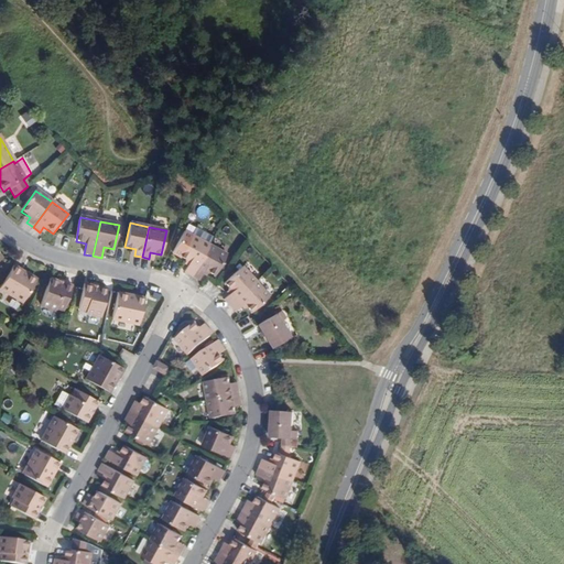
[(192,277),(209,245),(191,235),(180,256),(188,261),(184,272),(192,277)]
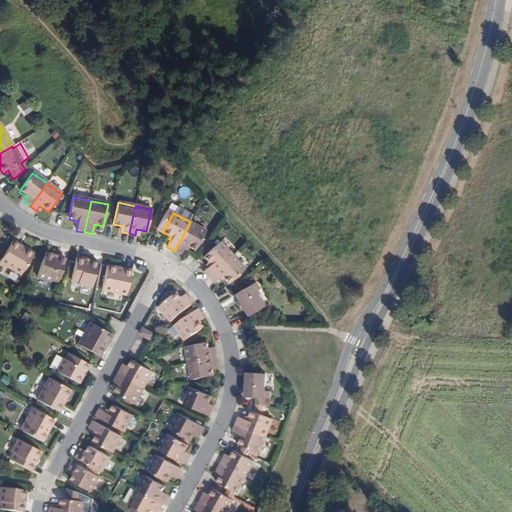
[(205,231),(190,222),(174,251),(180,254),(186,245),(195,250),(205,231)]
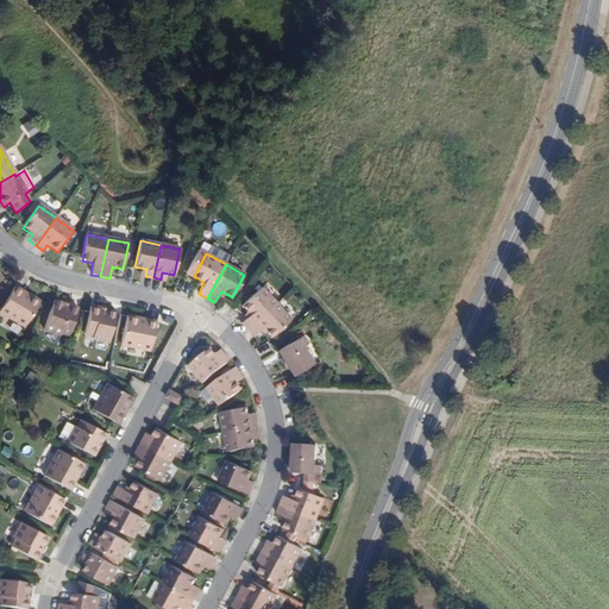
[(23,292),(16,288),(0,312),(25,327),(39,302),(29,295),(27,299),(20,295),(23,292)]
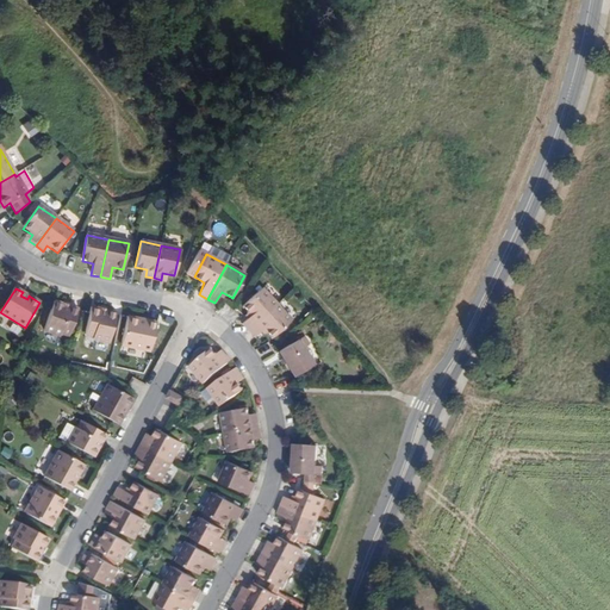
[(248,331),(277,305),(261,290),(241,306),(249,316),(241,324),(248,331)]
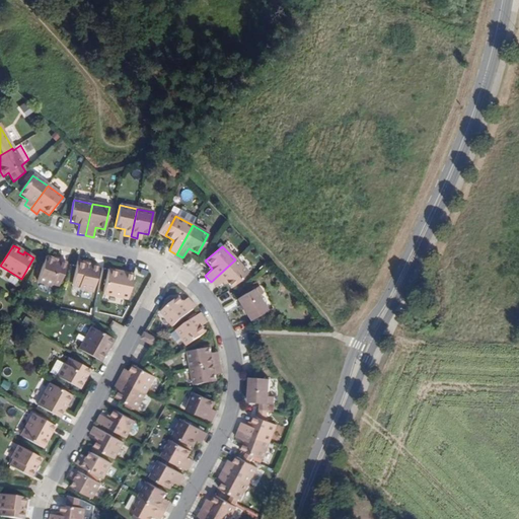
[(58,286),(66,264),(59,262),(58,263),(53,262),(53,258),(47,256),(38,282),(51,287),(53,284),(58,286)]
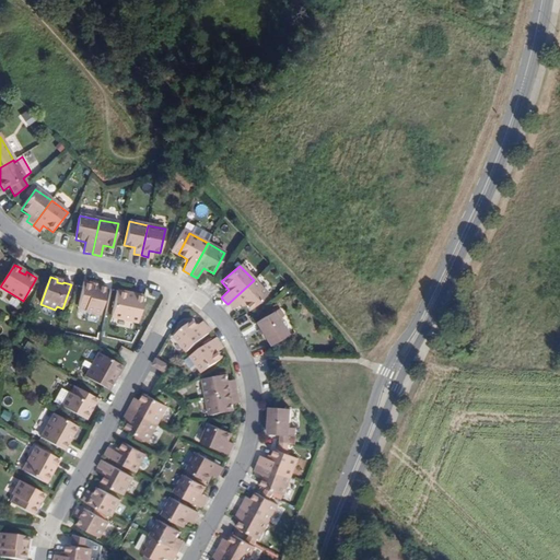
[(266,294),(254,280),(228,304),(233,310),(241,302),(249,311),(266,294)]
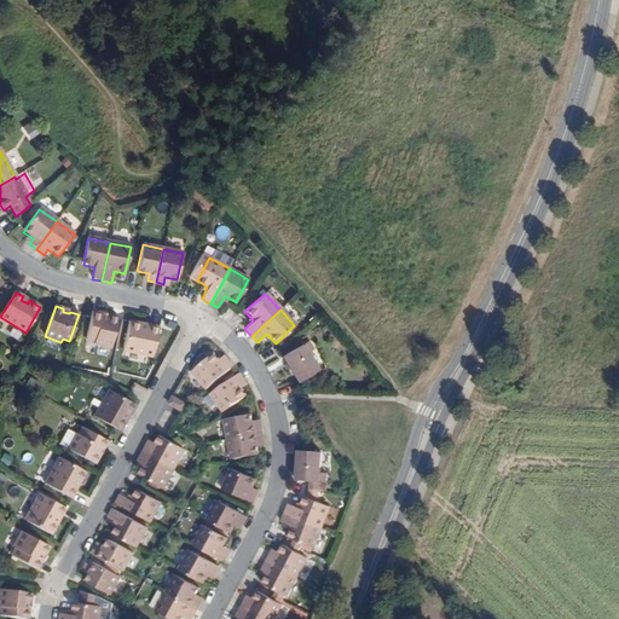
[(111,348),(117,317),(109,316),(108,318),(102,317),(102,313),(92,312),(87,340),(96,342),(96,345),(111,348)]
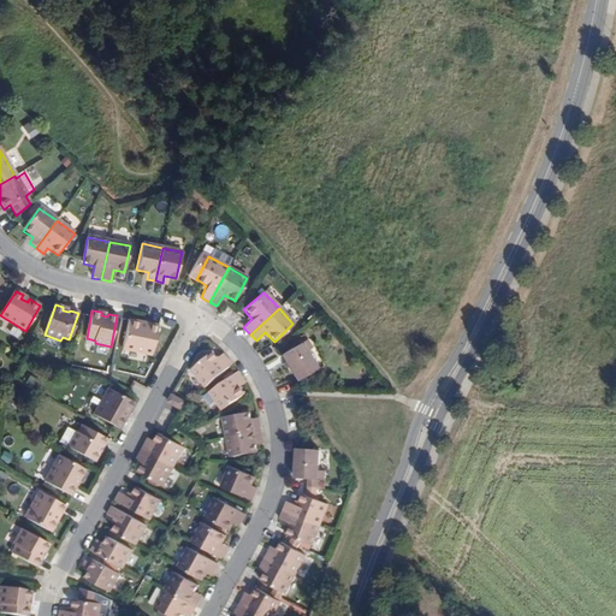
[(142,320),(129,318),(123,347),(152,353),(158,324),(149,323),(148,326),(142,324),(142,320)]
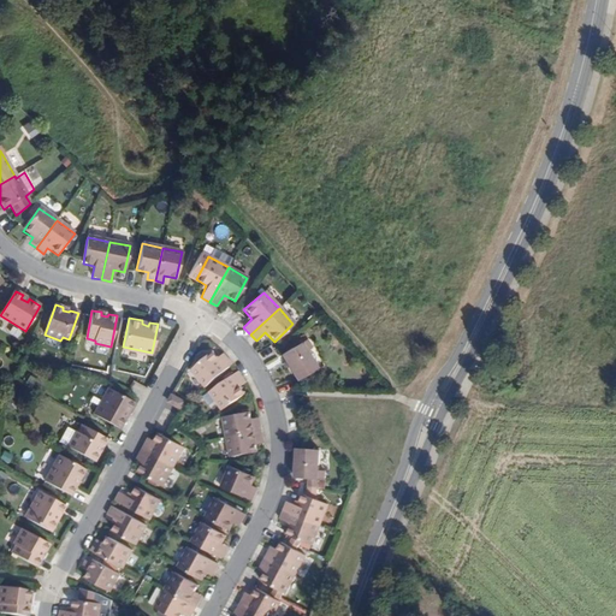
[(306,339),(282,354),(297,379),(315,367),(306,350),(312,347),(306,339)]
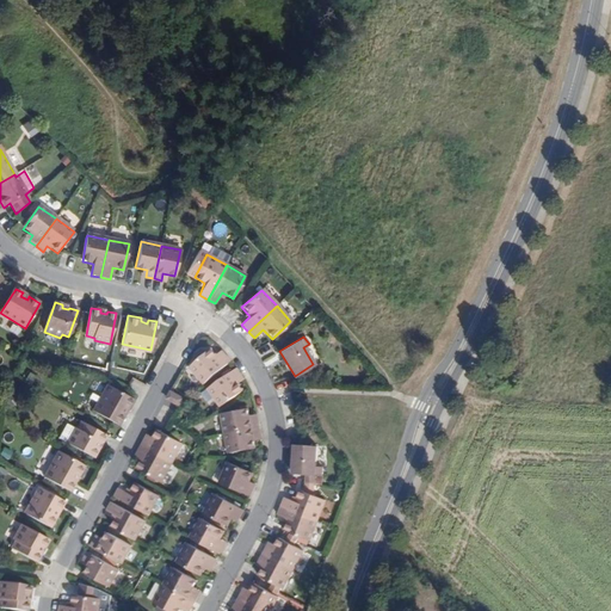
[(204,386),(230,362),(224,355),(218,359),(210,349),(190,366),(204,386)]
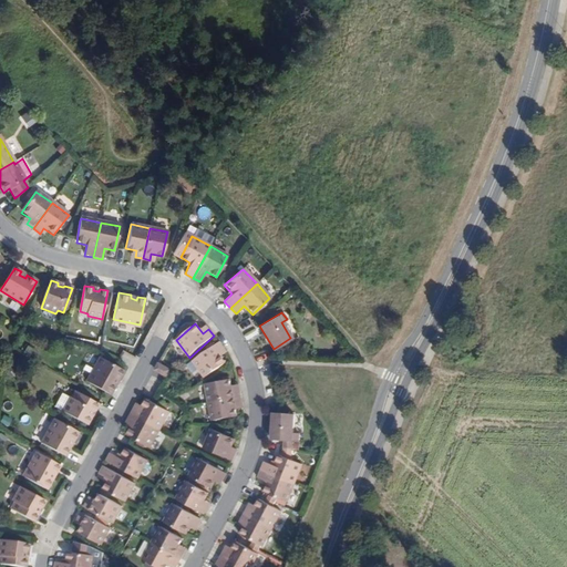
[(218,342),(193,361),(205,378),(225,363),(219,354),(224,350),(218,342)]
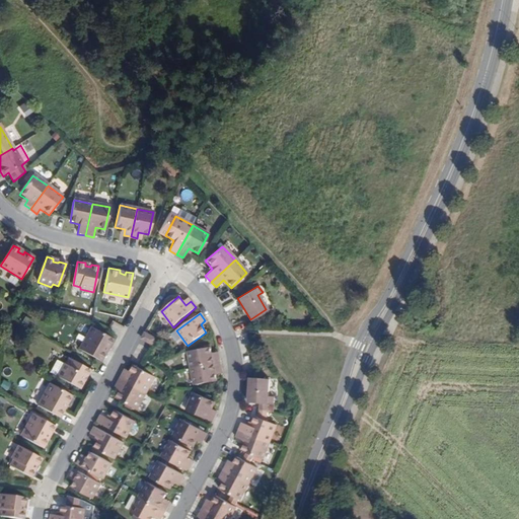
[(113,339),(91,327),(79,350),(101,361),(104,354),(102,353),(105,348),(107,349),(113,339)]
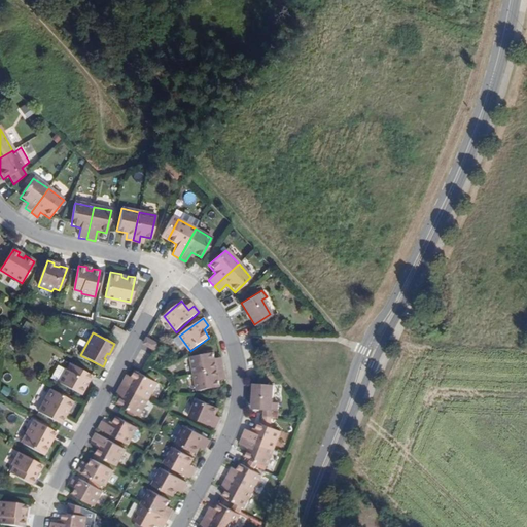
[(148,339),(145,344),(154,350),(157,345),(148,339)]
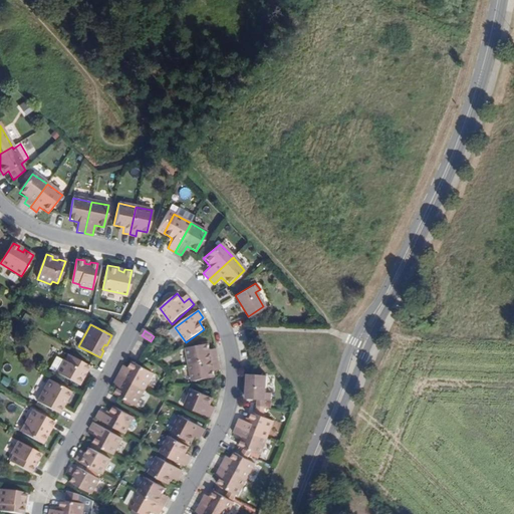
[(189,365),(217,360),(216,353),(210,354),(208,344),(186,349),(189,365)]
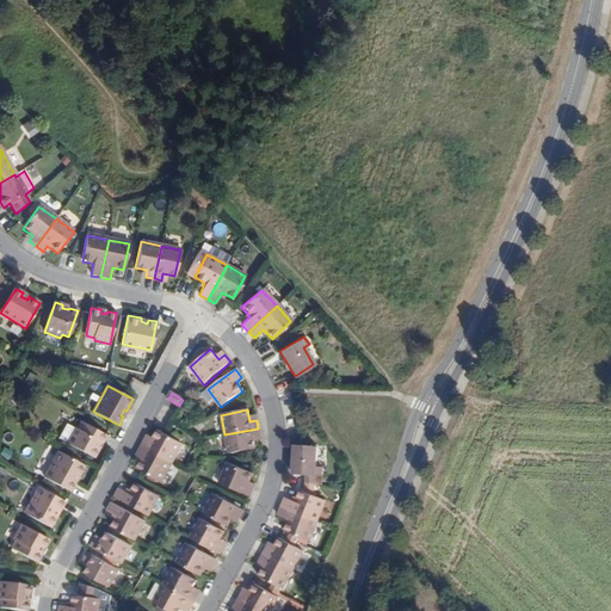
[(67,443),(93,457),(94,456),(98,450),(96,448),(99,442),(103,443),(106,436),(81,423),(78,430),(75,429),(67,443)]
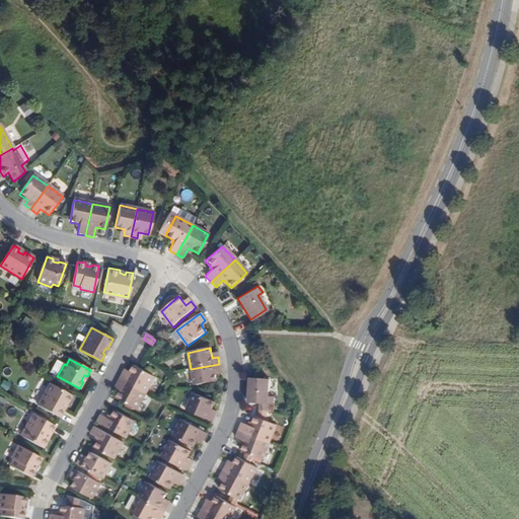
[(51,372),(57,375),(64,364),(57,360),(51,372)]
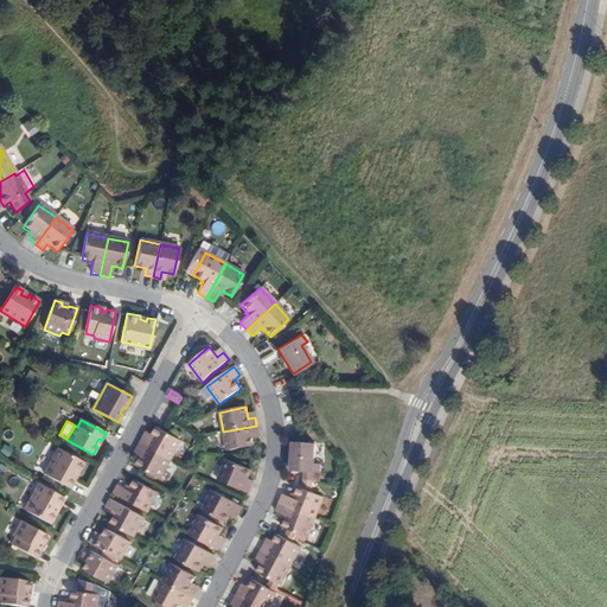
[(257,433),(256,426),(223,432),(228,451),(253,446),(251,434),(257,433)]
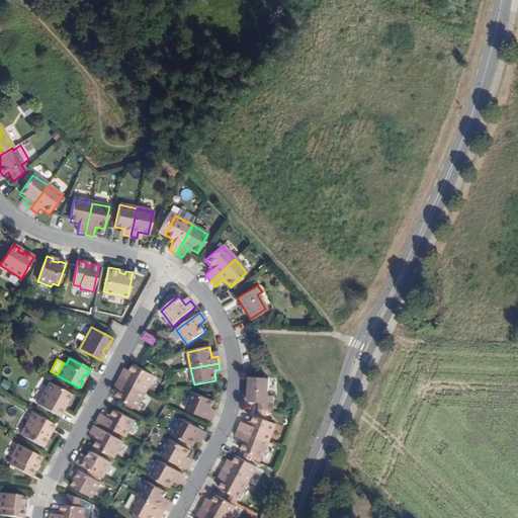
[(119,378),(146,393),(155,375),(135,365),(130,374),(123,371),(119,378)]
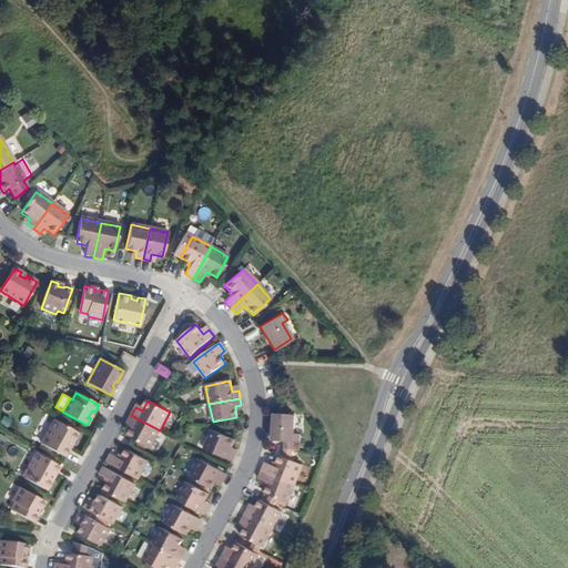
[(273,413),(271,439),(300,442),(300,433),(294,433),(294,414),(273,413)]
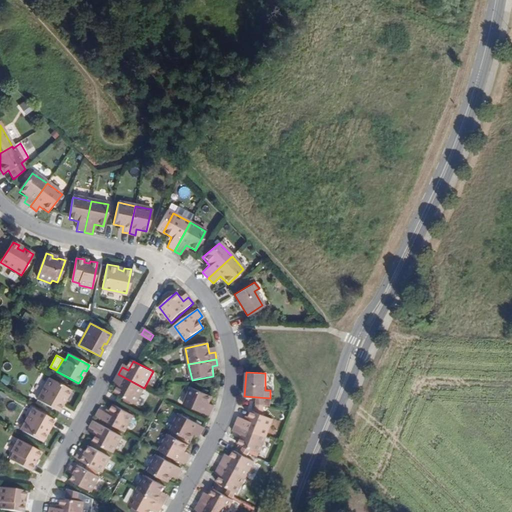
[(136,404),(144,388),(118,374),(115,380),(120,383),(115,393),(136,404)]
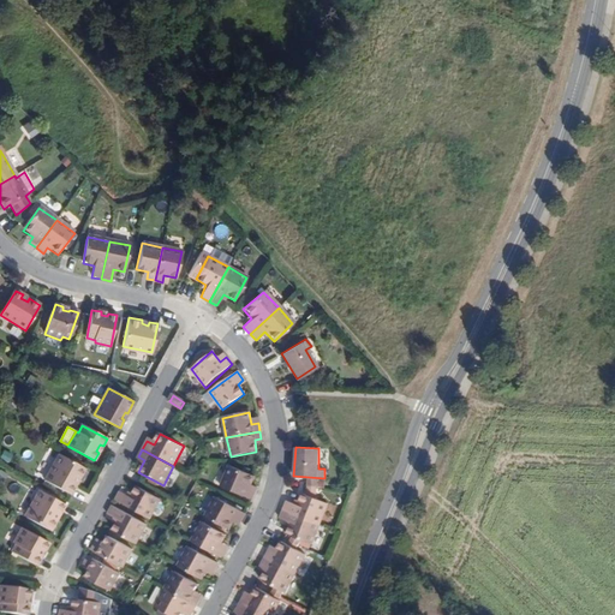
[(46,481),(71,495),(76,487),(72,485),(76,478),(79,481),(85,467),(60,454),(46,481)]
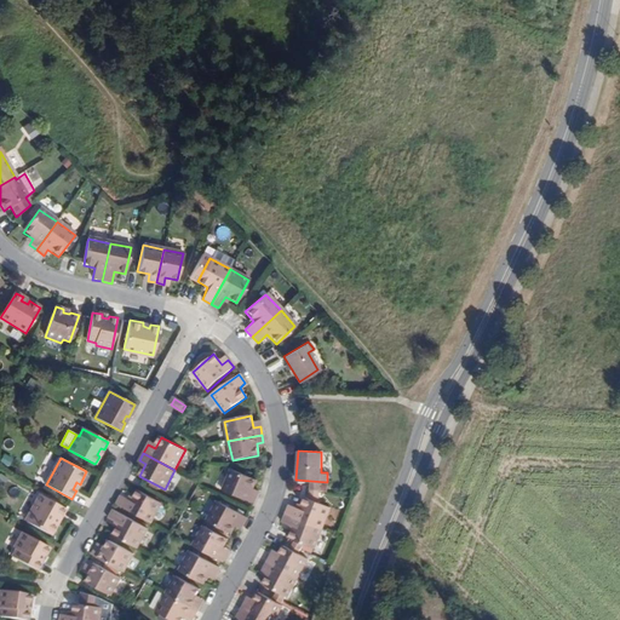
[(252,493),(257,481),(230,470),(223,491),(254,504),(258,495),(252,493)]
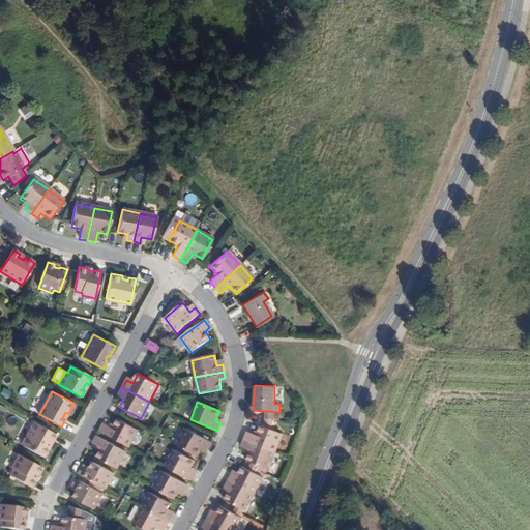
[(98,431),(127,446),(137,429),(117,418),(112,428),(102,422),(98,431)]
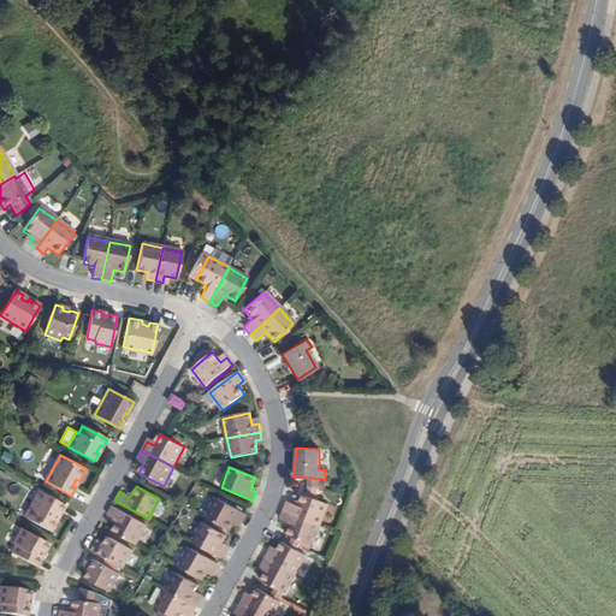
[(52,531),(58,520),(54,517),(58,511),(61,514),(66,505),(40,491),(27,517),(52,531)]
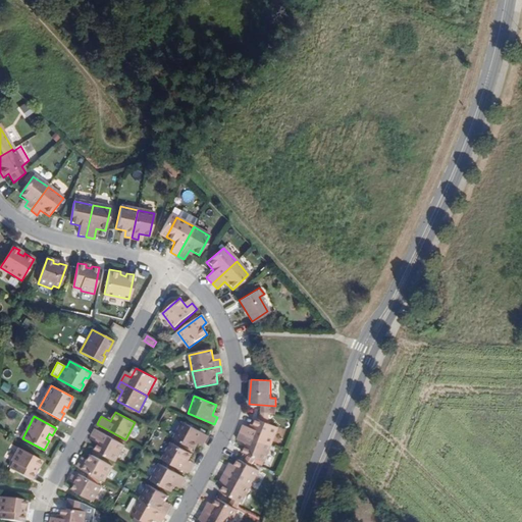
[(244,424),(240,432),(270,445),(277,427),(257,419),(253,428),(244,424)]
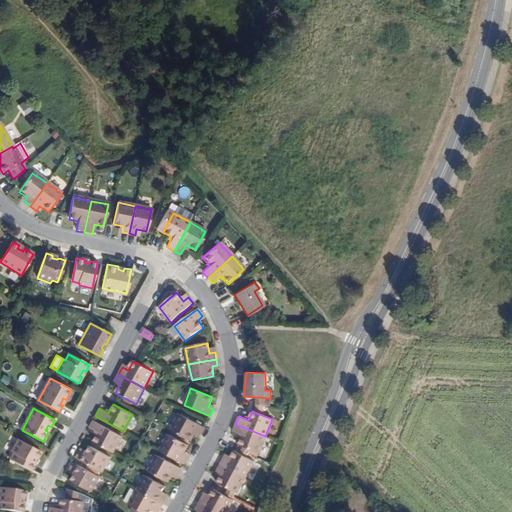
[(170,430),(190,441),(195,431),(200,434),(203,426),(179,414),(170,430)]
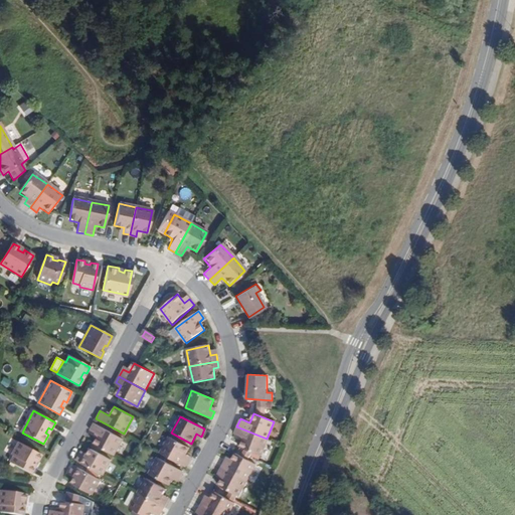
[(122,438),(94,422),(90,430),(99,435),(94,444),(113,455),(122,438)]
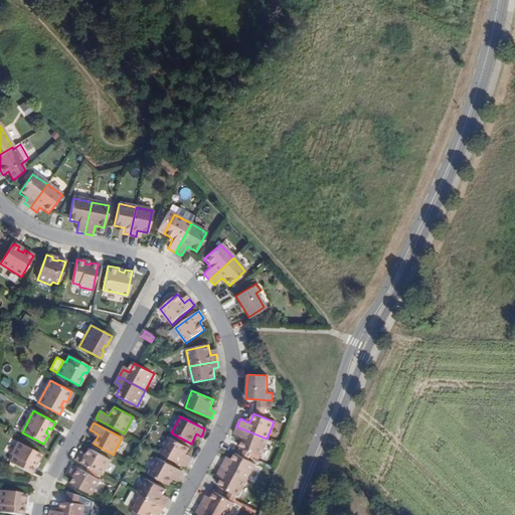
[(267,439),(236,426),(234,433),(243,437),(239,447),(261,455),(267,439)]
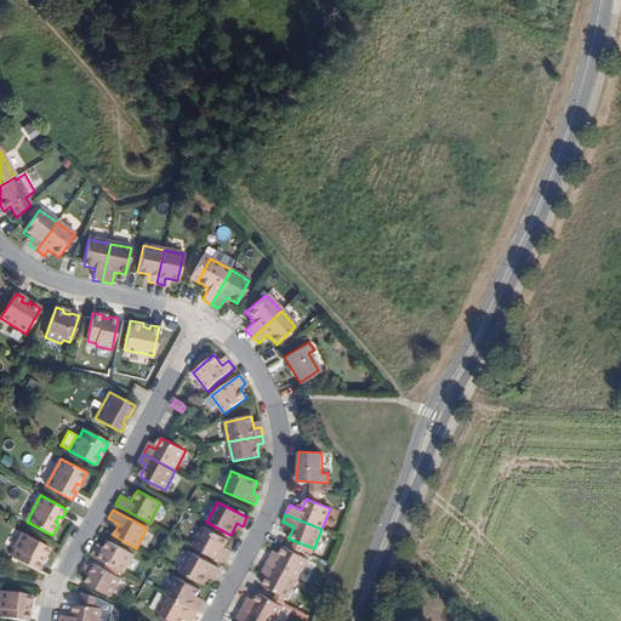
[(193,547),(222,563),(227,553),(222,550),(227,539),(204,527),(193,547)]
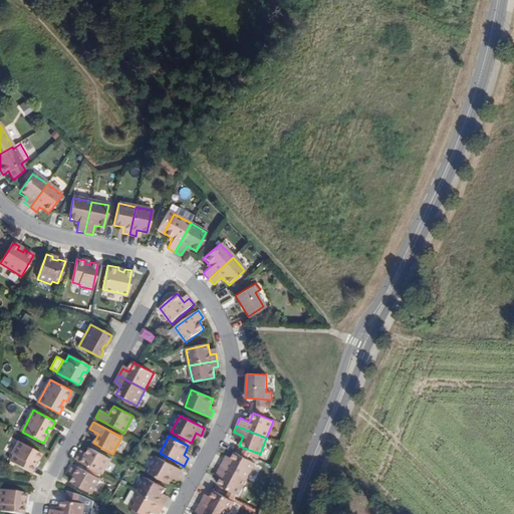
[(14,455),(10,461),(31,472),(35,465),(32,464),(35,459),(38,460),(41,454),(19,442),(12,454),(14,455)]
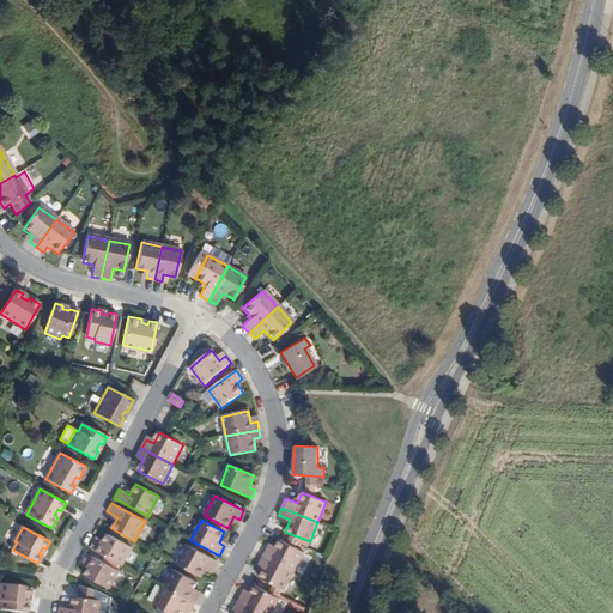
[(91,548),(121,565),(131,546),(108,534),(102,545),(95,541),(91,548)]
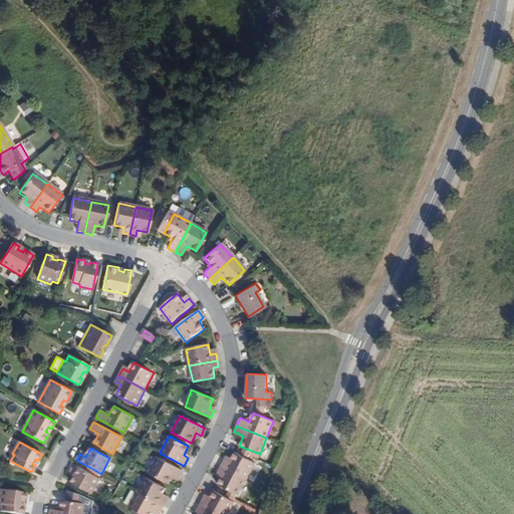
[(222,466),(246,479),(255,463),(235,452),(230,462),(225,459),(222,466)]
